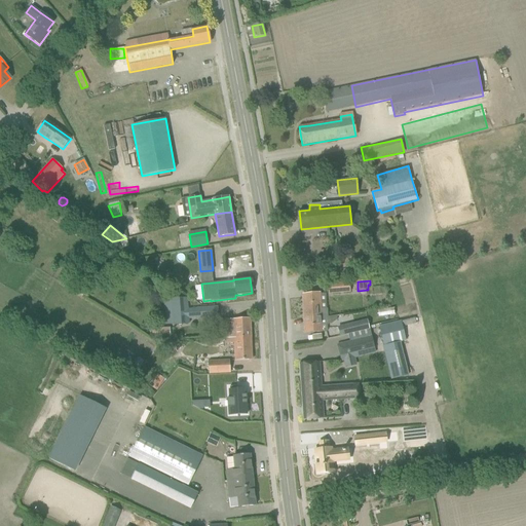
[(327,284),(328,294),(350,293),(349,288),(349,282),(327,284)]
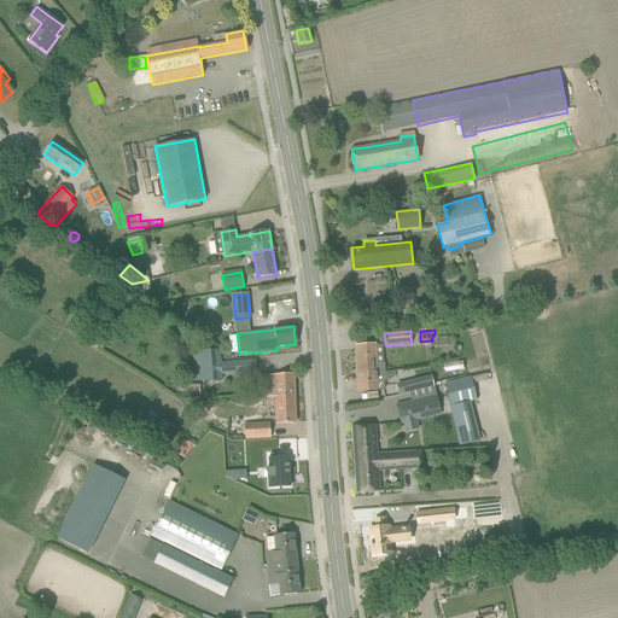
[(355,347),(357,374),(385,373),(384,363),(377,363),(375,345),(355,347)]
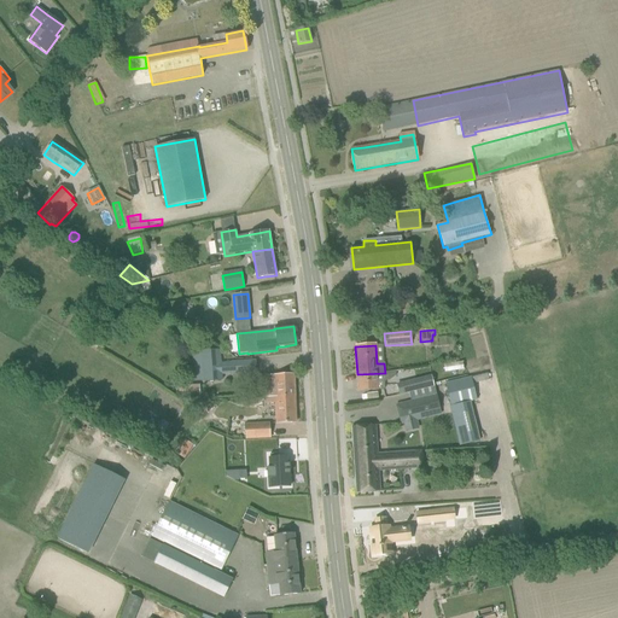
[(255,361),(221,363),(220,350),(200,353),(200,356),(193,357),(196,382),(203,382),(203,383),(222,380),(222,375),(256,372),(255,361)]
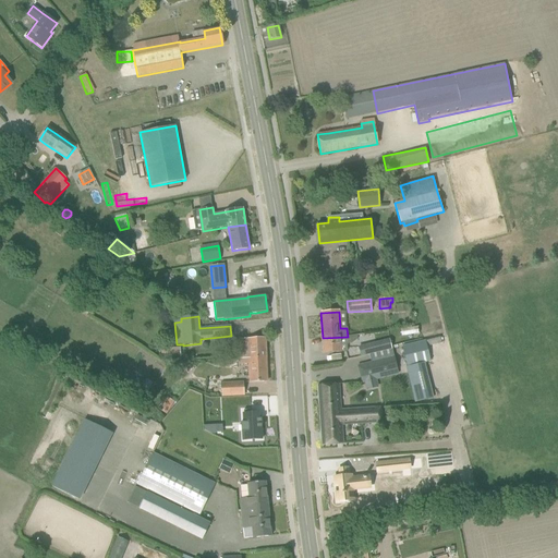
[(348,337),(323,338),(323,353),(334,353),(341,352),(348,351),(348,344),(351,343),(358,339),(358,336),(348,337)]
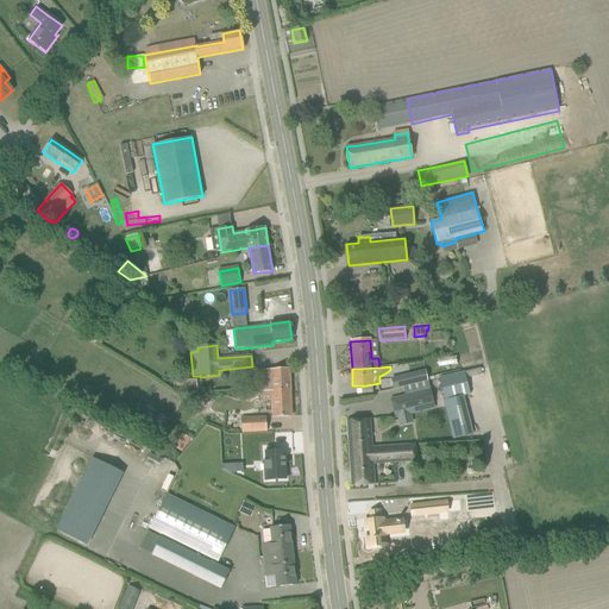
[(494,389),(488,366),(439,378),(445,401),(494,389)]
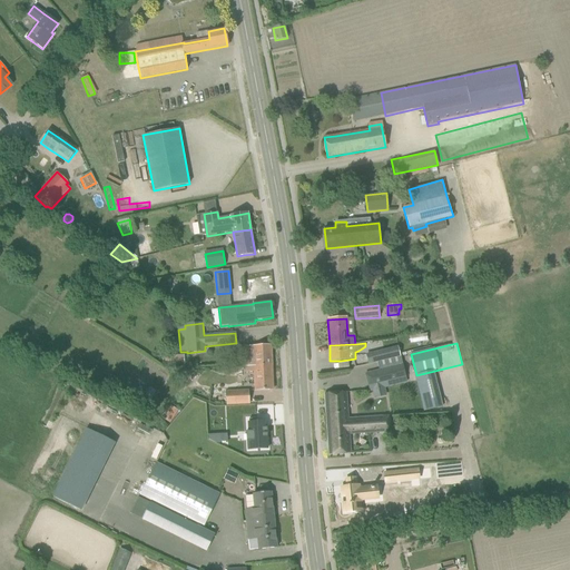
[(245,346),(245,357),(245,366),(272,365),(271,345),(245,346)]
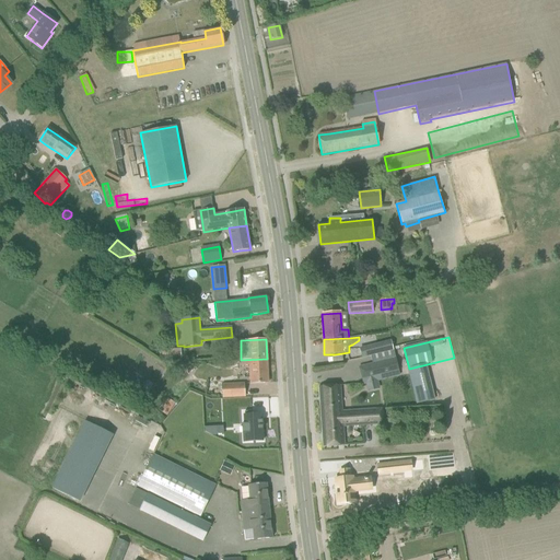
[(391,340),(372,345),(375,356),(393,350),(391,340)]
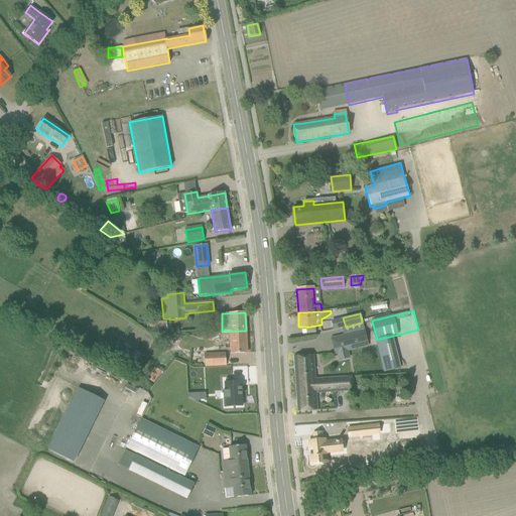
[(165,321),(150,323),(151,334),(166,332),(165,321)]
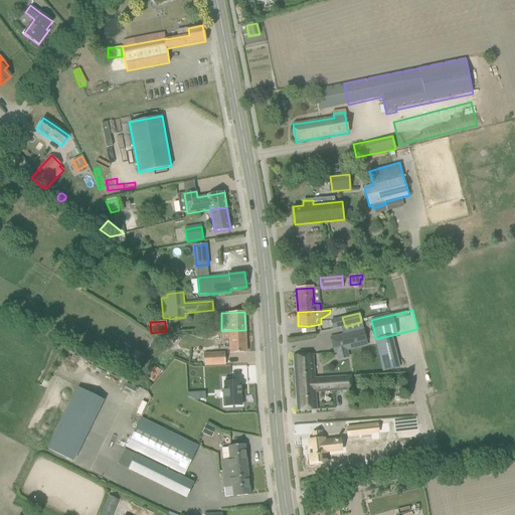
[(229,353),(236,353),(246,352),(245,330),(221,331),(221,338),(229,338),(229,353)]
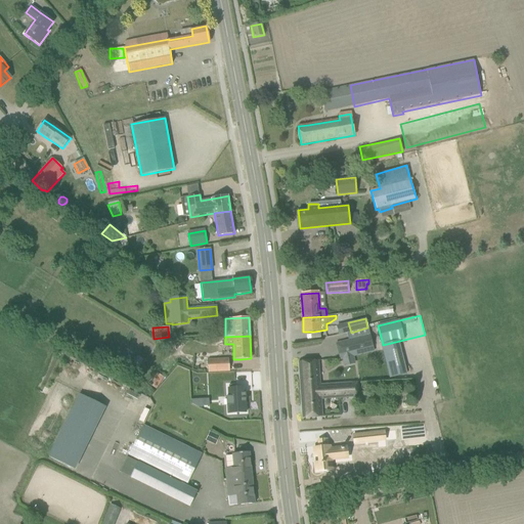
[(351,353),(374,348),(370,336),(348,342),(351,353)]
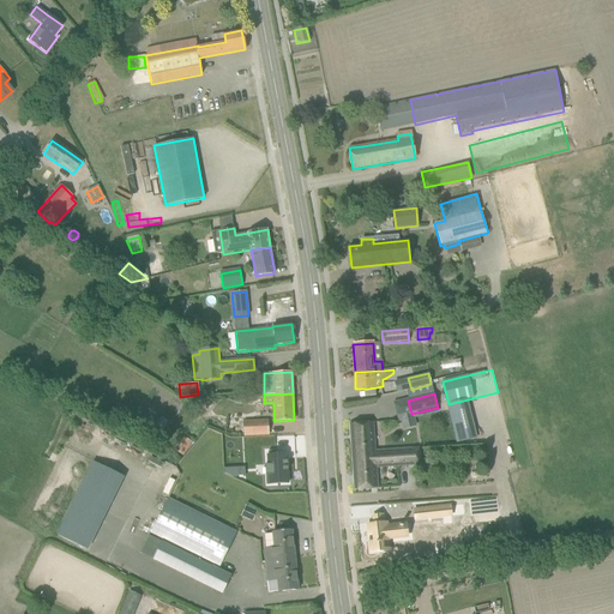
[(449,404),(447,404),(457,444),(476,438),(467,399),(449,404)]
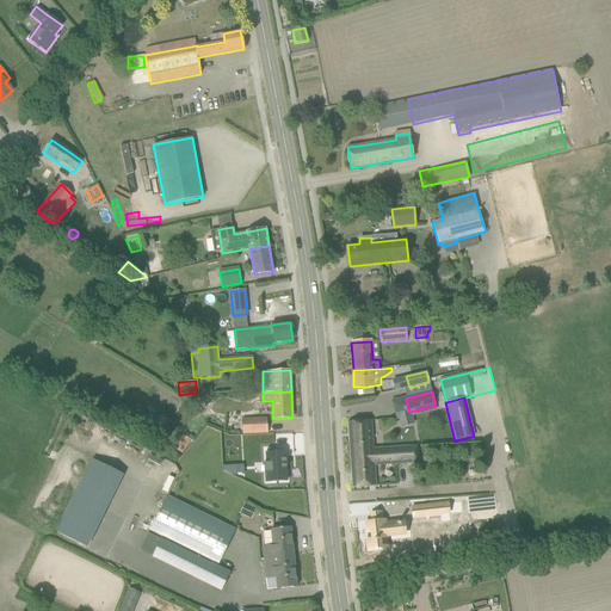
[(147,405),(139,419),(139,420),(147,425),(148,426),(158,411),(147,405)]
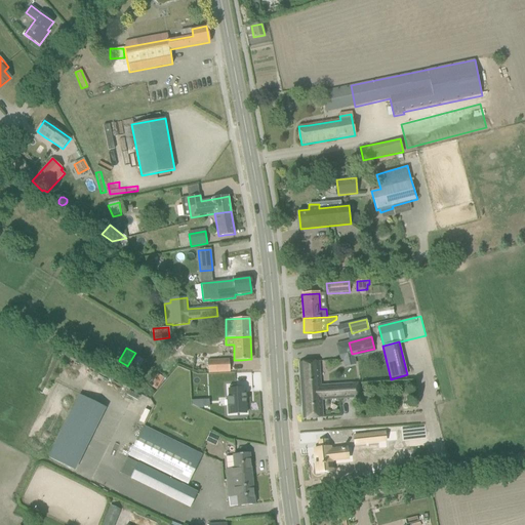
[(229,359),(209,360),(210,372),(230,371),(229,359)]
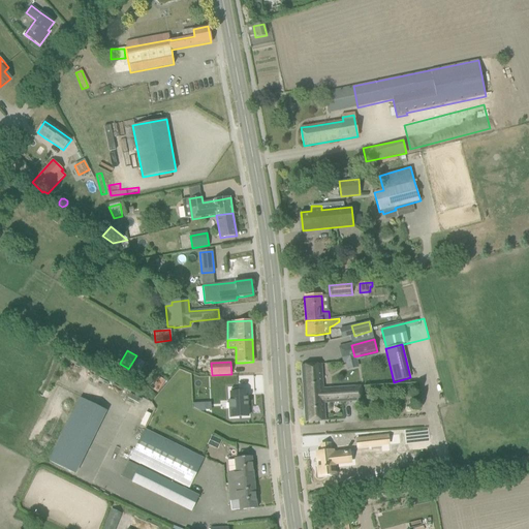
[(301,365),(303,394),(322,393),(322,389),(320,364),(311,365),(301,365)]
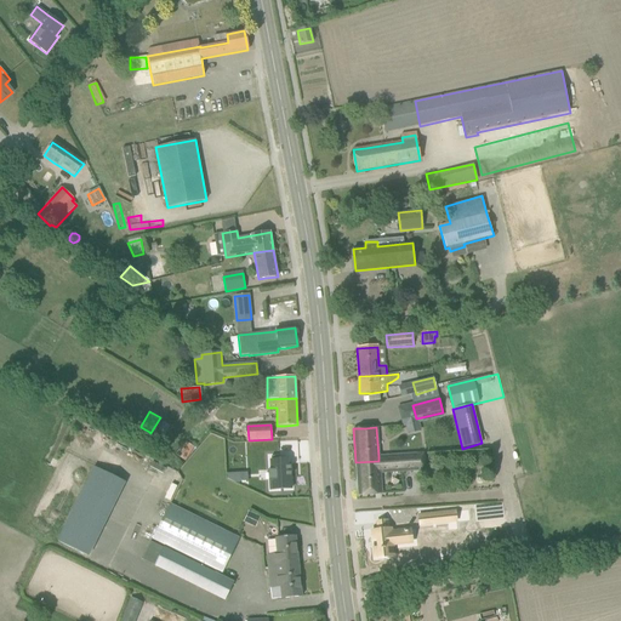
[(186,442),(177,456),(186,461),(194,448),(186,442)]
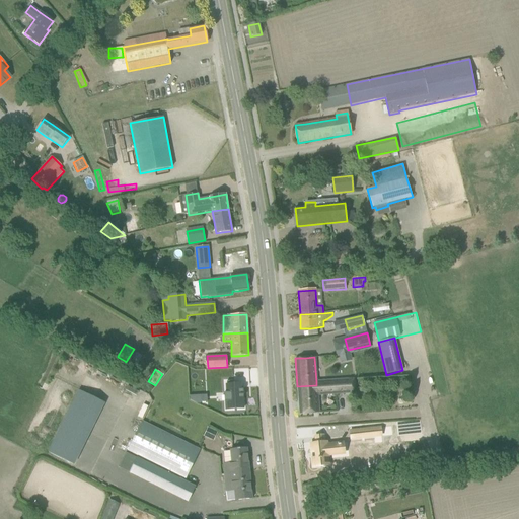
[(316,385),(297,386),(299,415),(309,414),(318,413),(317,396),(355,393),(355,382),(354,379),(316,381),(316,385)]
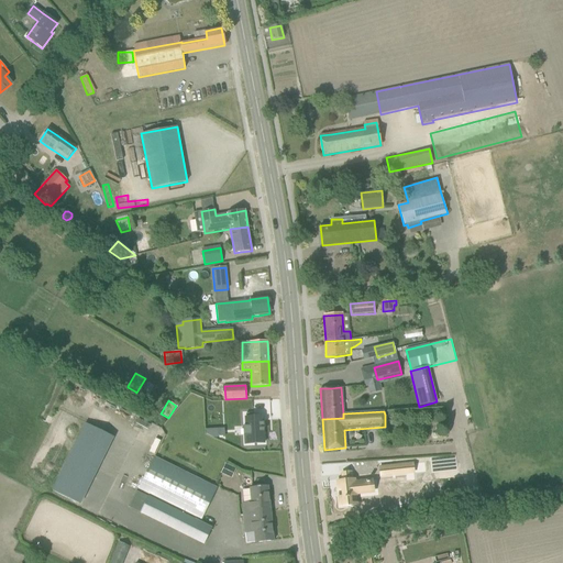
[(245,427),(243,427),(243,435),(244,435),(245,444),(264,443),(263,417),(254,417),(253,414),(245,415),(245,418),(245,427)]
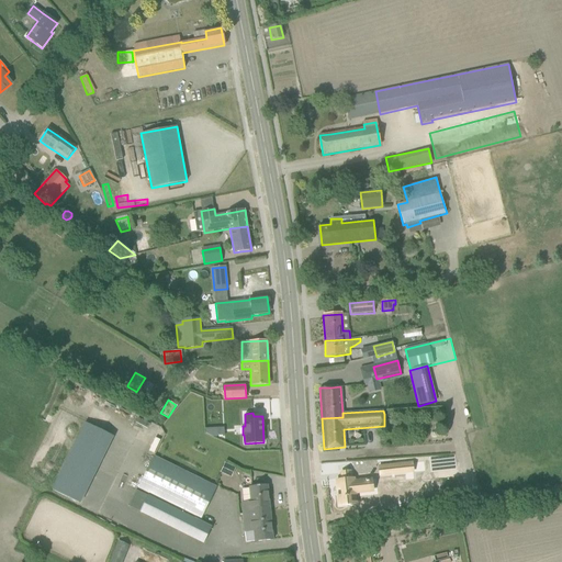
[(85,423),(52,490),(79,504),(113,437),(85,423)]
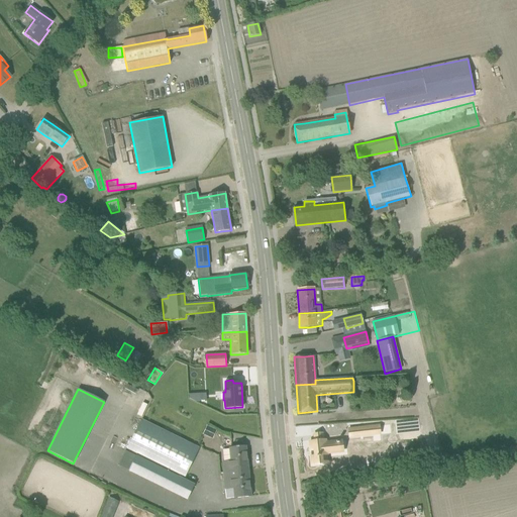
[(198,394),(188,395),(189,399),(196,403),(199,402),(198,394)]
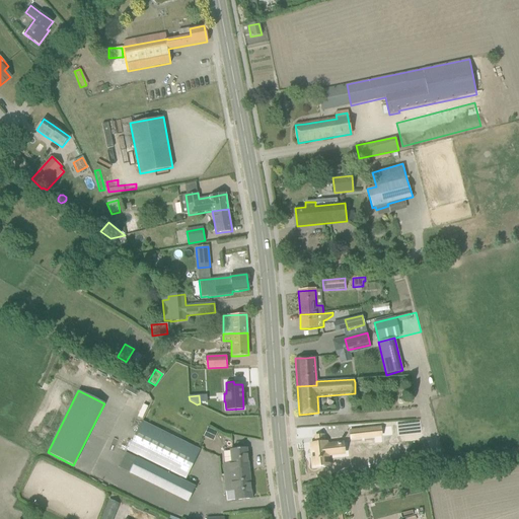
[(200,450),(142,421),(127,451),(184,480),(200,450)]
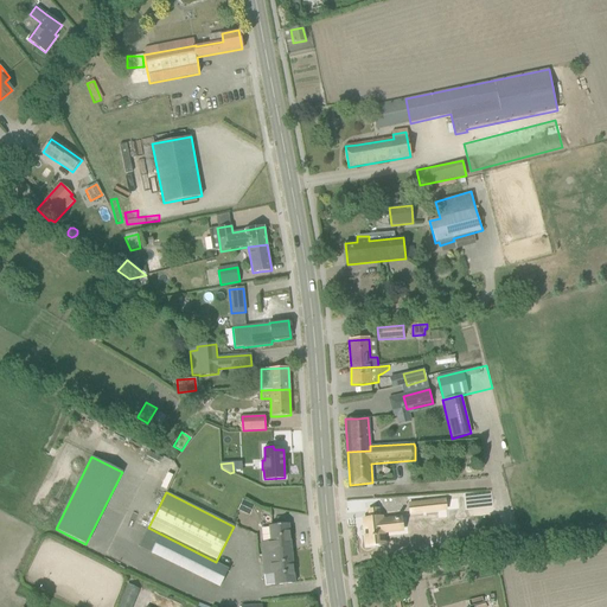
[(436,502),(409,504),(410,513),(438,511),(436,502)]
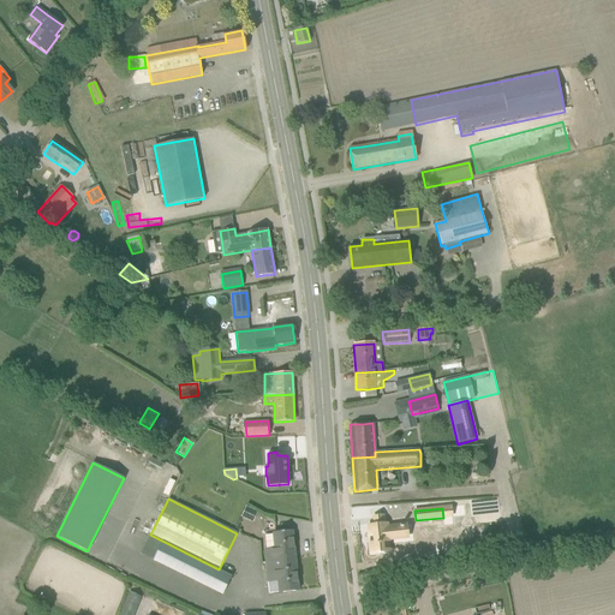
[(245,509),(242,519),(254,524),(257,514),(245,509)]
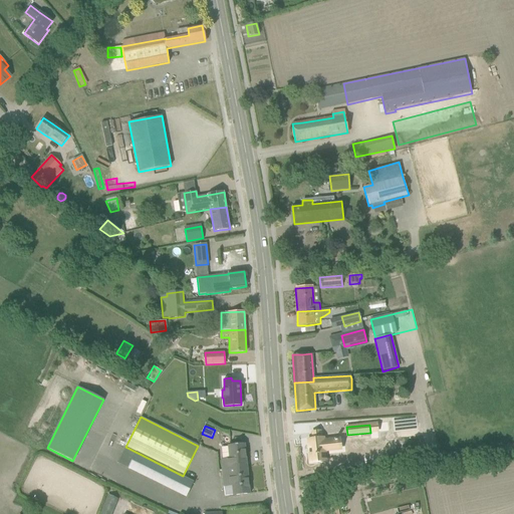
[(313,440),(307,441),(310,463),(326,462),(325,451),(333,450),(331,440),(323,441),(323,439),(321,439),(320,432),(312,433),(313,440)]
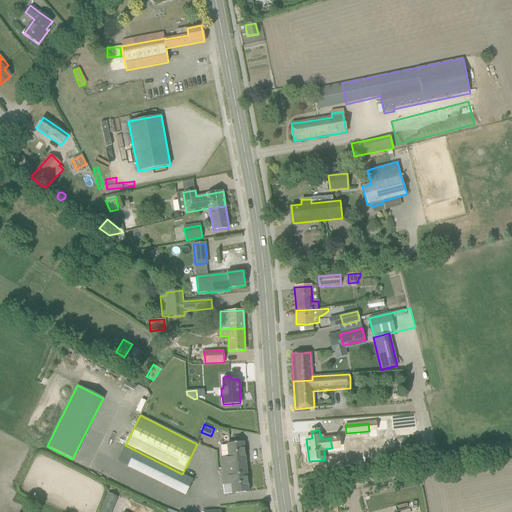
[(222,470),(246,467),(243,442),(227,444),(228,457),(220,458),(222,470)]
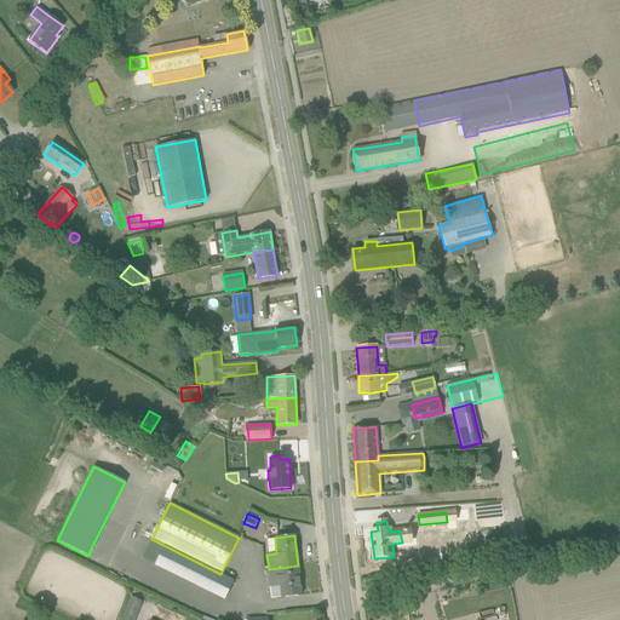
[(234,581),(150,541),(141,560),(224,600),(234,581)]
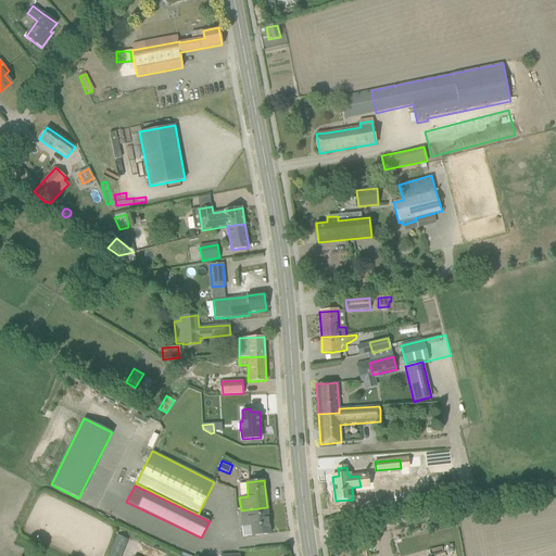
[(243,536),(260,535),(270,534),(267,507),(241,510),(243,536)]
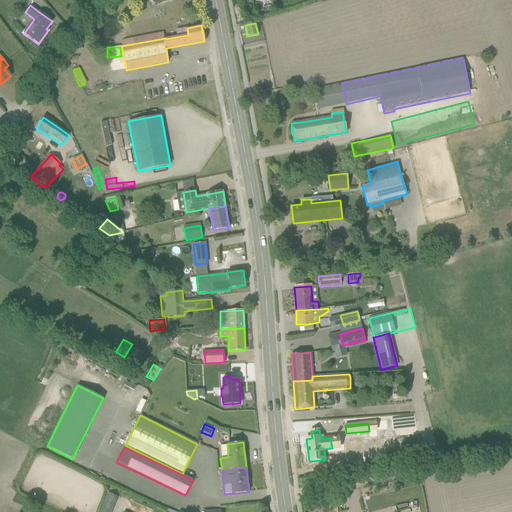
[(111,511),(118,498),(108,493),(100,511),(111,511)]
